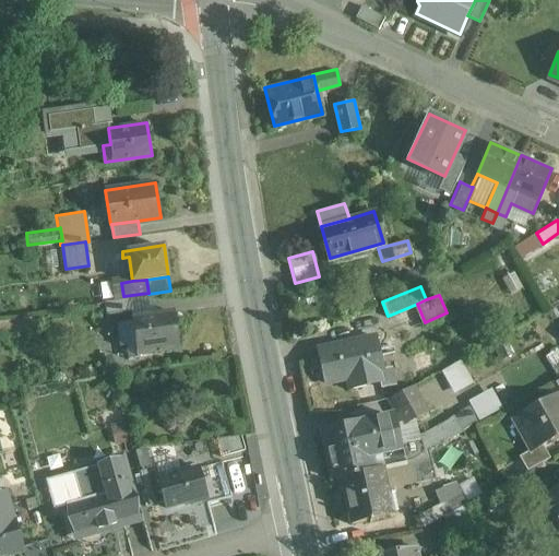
[(131,296),(105,300),(107,314),(133,309),(131,296)]
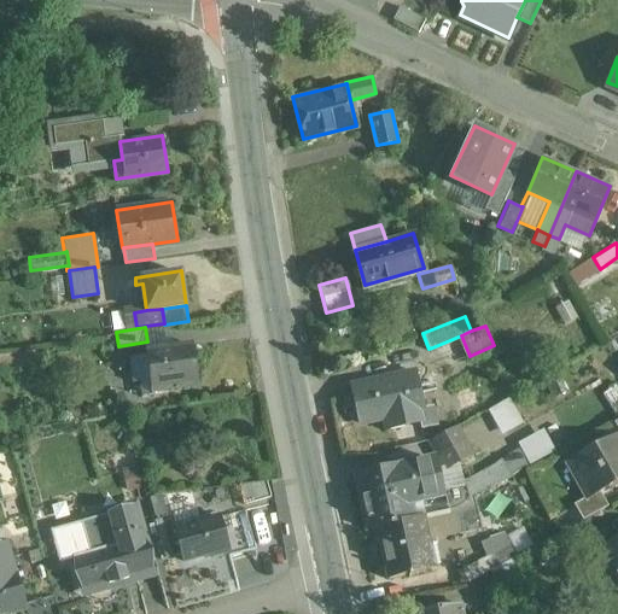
[(461,335),(432,348),(439,367),(470,356),(461,335)]
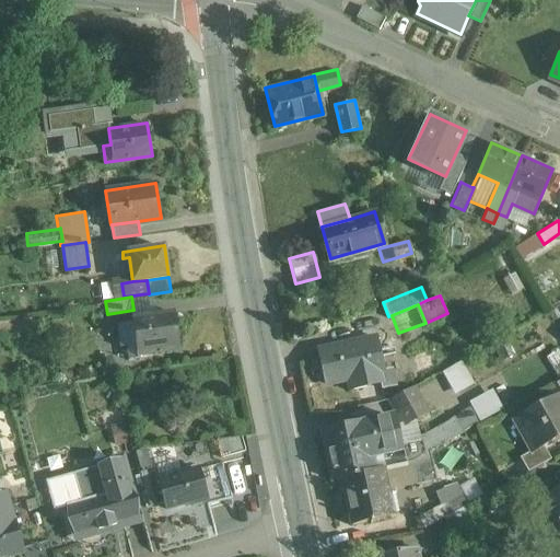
[(174,312),(133,317),(133,320),(116,323),(118,337),(119,337),(120,347),(126,346),(128,359),(140,358),(139,354),(178,348),(174,312)]
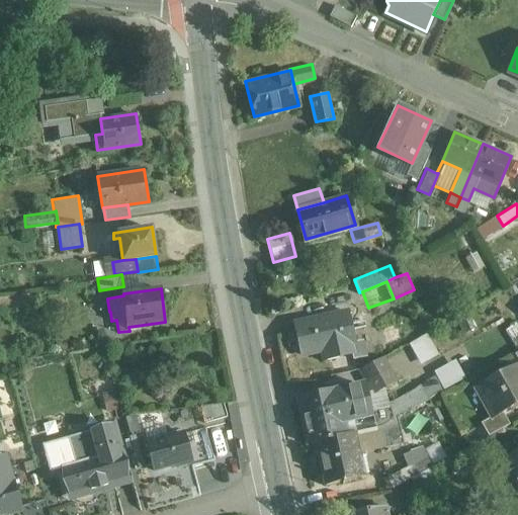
[(349,311),(295,323),(303,354),(322,349),(324,359),(342,355),(340,345),(355,342),(349,311)]
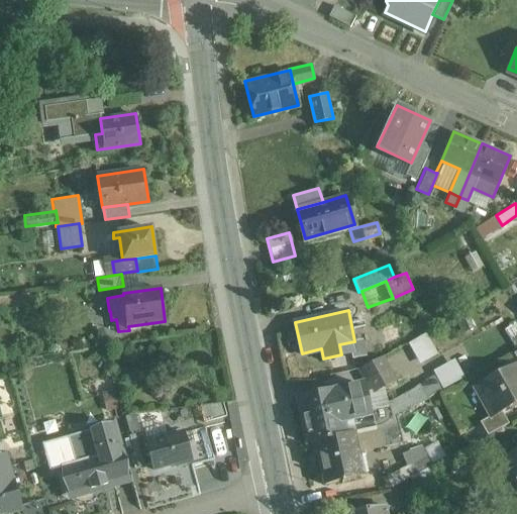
[(379,327),(384,343),(404,336),(398,320),(379,327)]
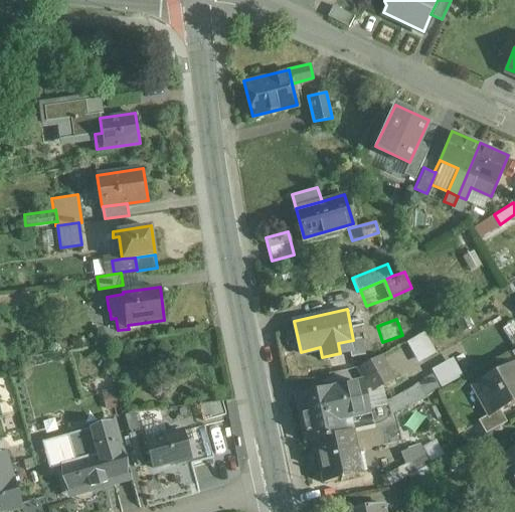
[(513,345),(514,343),(514,319),(503,326),(513,345)]
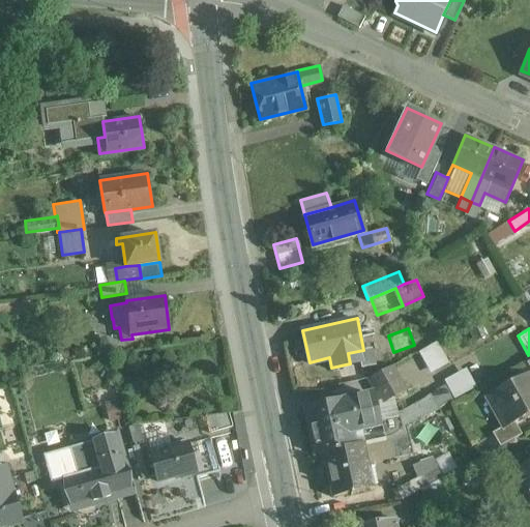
[(439,340),(420,349),(432,370),(450,360),(439,340)]
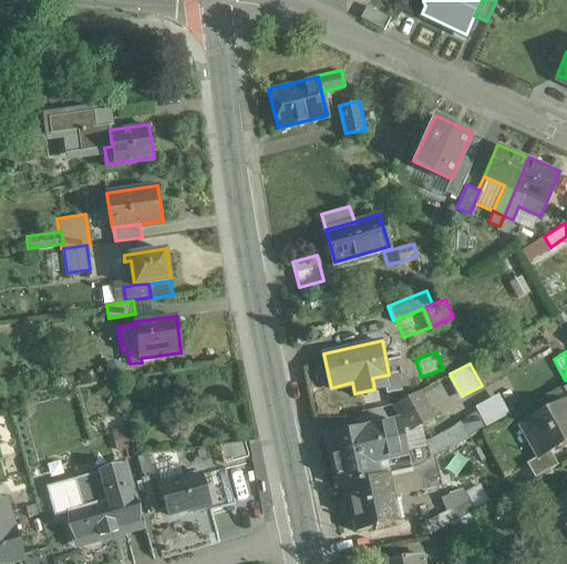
[(419,391),(394,403),(409,431),(433,418),(419,391)]
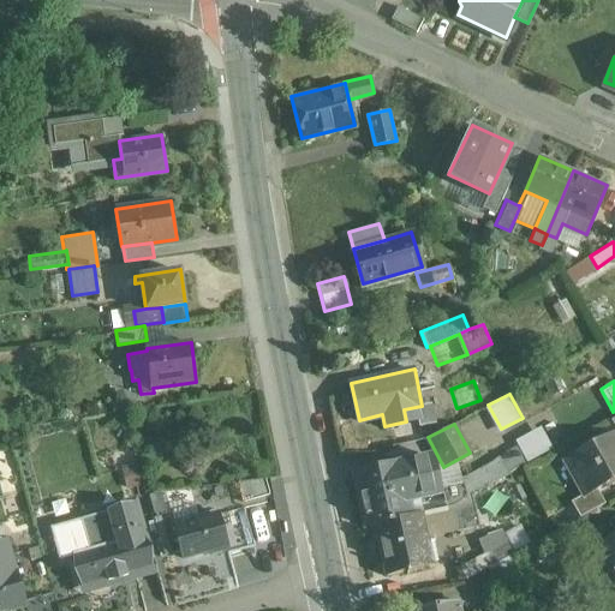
[(527,459),(554,447),(544,425),(517,437),(527,459)]
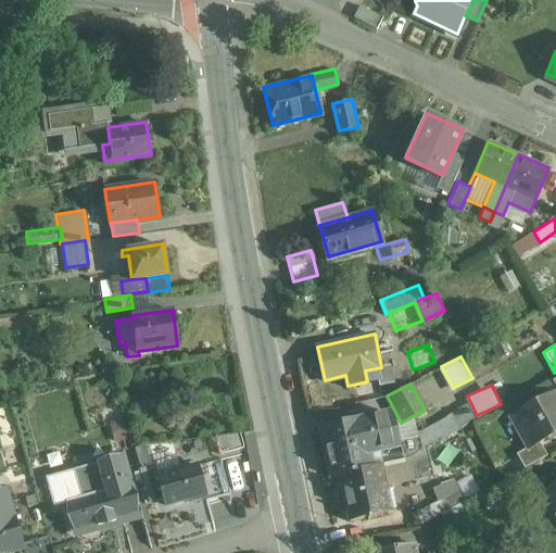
[(555,394),(554,391),(514,413),(522,429),(518,432),(526,448),(527,449),(540,441),(555,431),(555,394)]
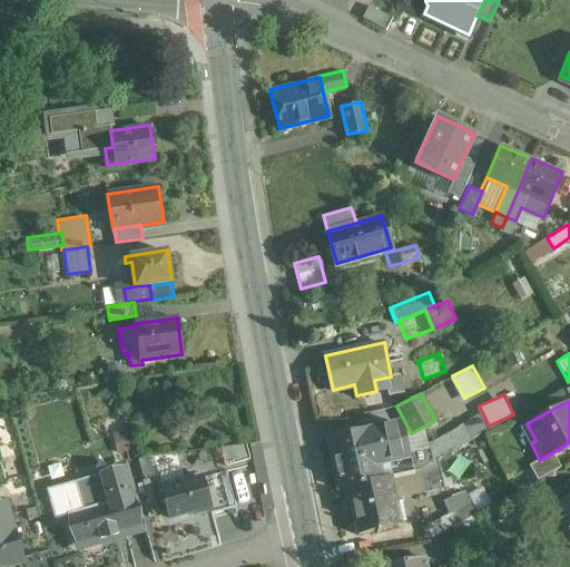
[(440,455),(488,429),(480,413),(431,439),(440,455)]
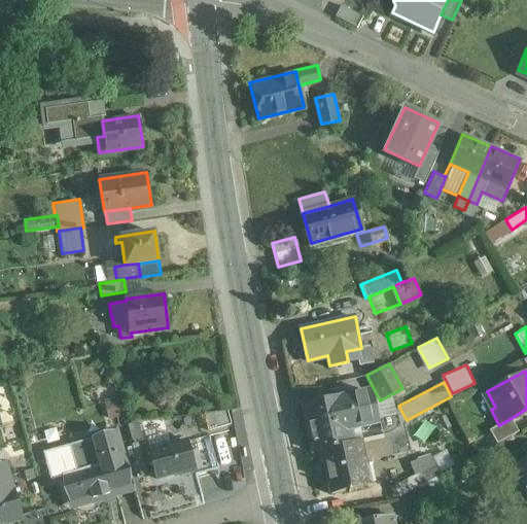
[(370,391),(346,396),(352,428),(376,423),(370,391)]
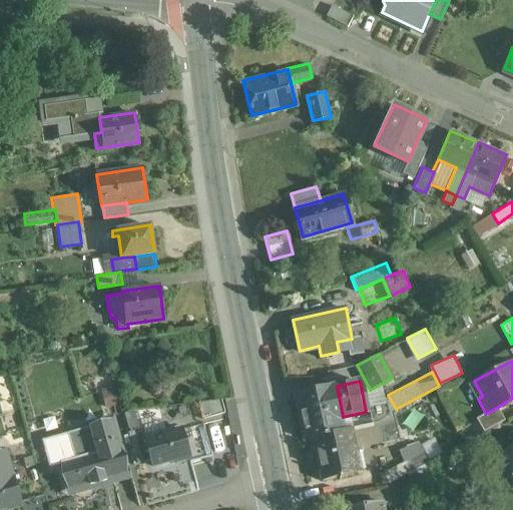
[(333,387),(296,395),(305,438),(313,436),(342,430),(333,387)]
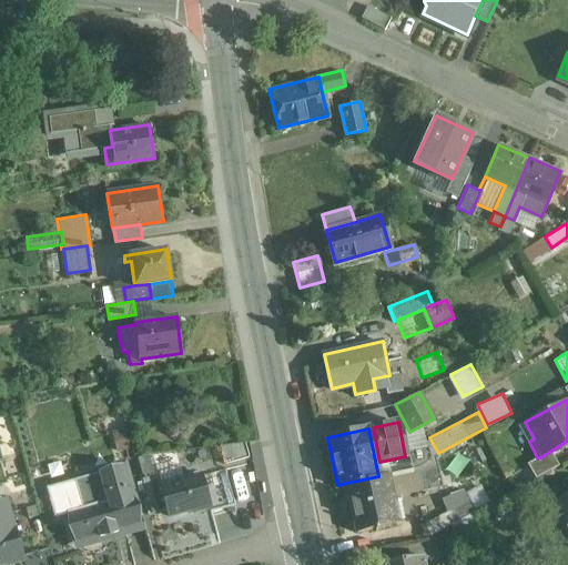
[(440,485),(446,490),(475,480),(486,466),(469,437),(435,456),(440,485)]
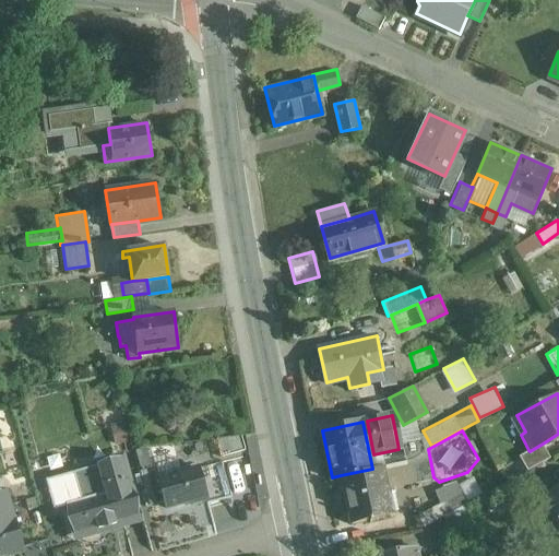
[(420,438),(402,442),(405,460),(409,459),(424,451),(420,438)]
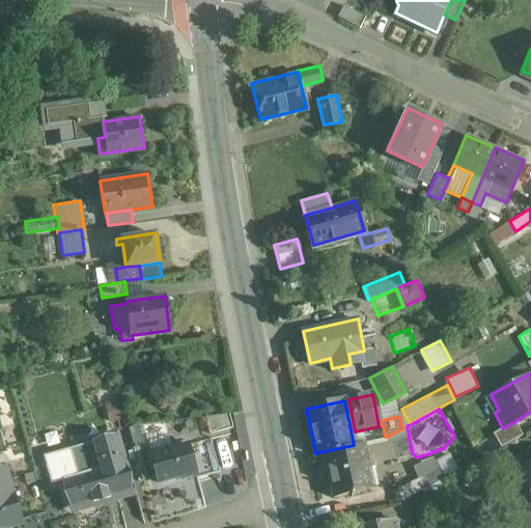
[(515,421),(503,428),(502,427),(493,433),(500,446),(522,435),(515,421)]
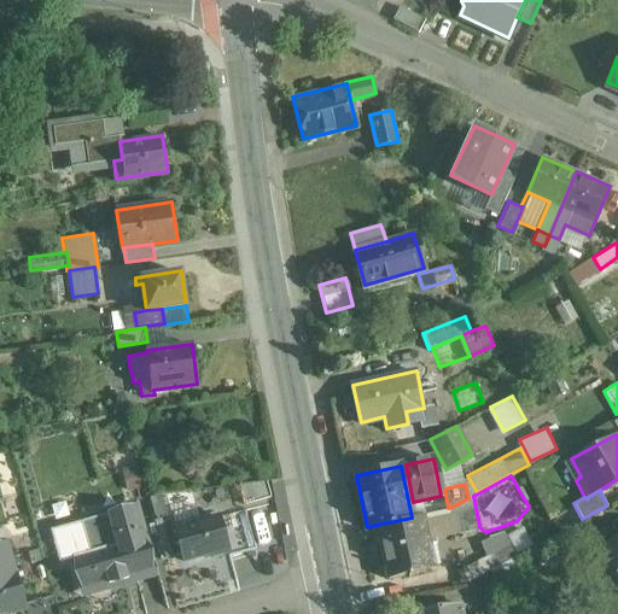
[(468,498),(453,507),(459,532),(479,527),(473,496),(468,498)]
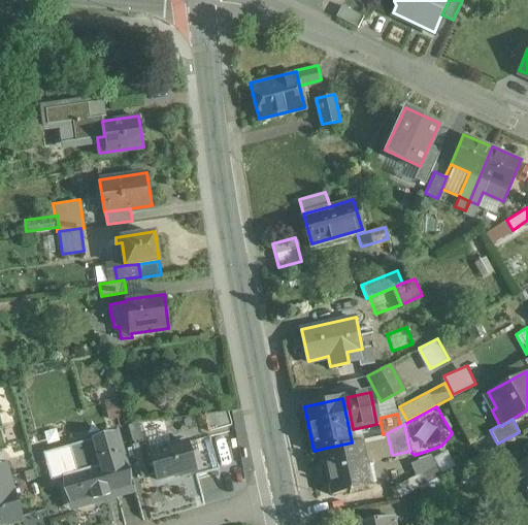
[(90,439),(42,453),(50,480),(62,476),(70,504),(92,498),(93,502),(109,497),(107,493),(129,487),(113,431),(90,438),(90,439)]
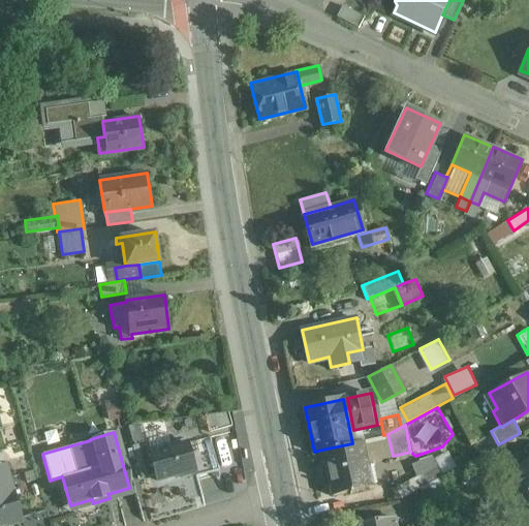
[(393,456),(387,434),(384,436),(361,441),(365,462),(393,456)]
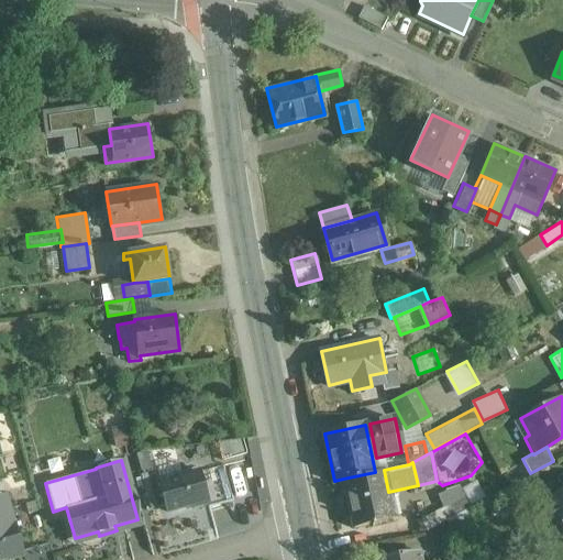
[(223,463),(198,471),(207,501),(207,502),(208,506),(233,498),(223,463)]
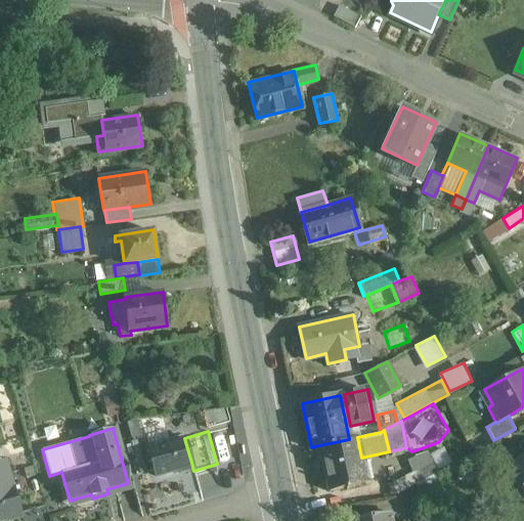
[(184,437),(148,447),(156,475),(177,469),(177,471),(192,467),(192,466),(184,438),(184,437)]
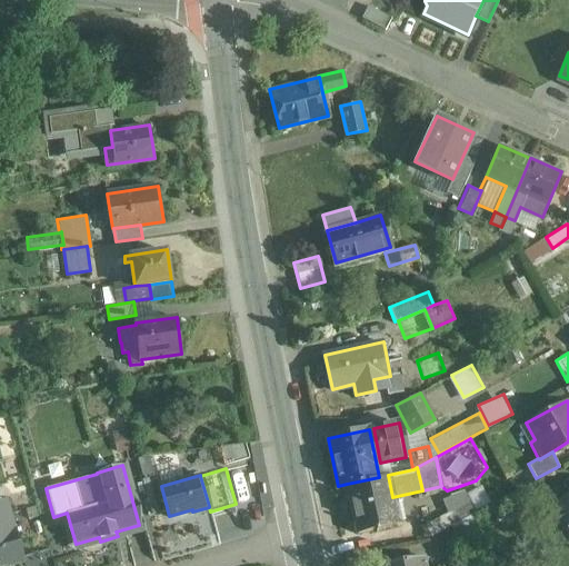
[(379,477),(347,484),(358,532),(398,523),(392,497),(388,475),(379,477)]
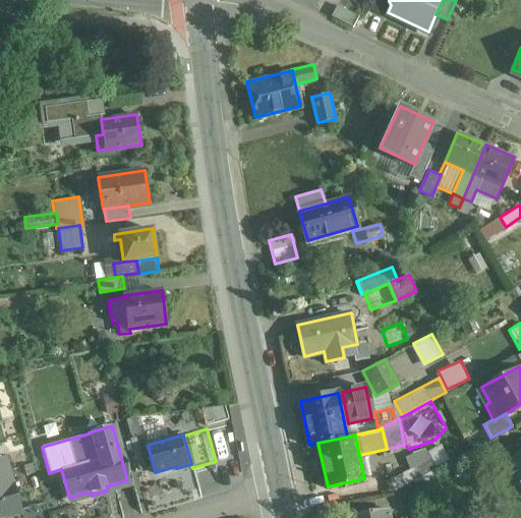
[(415,465),(421,476),(448,461),(436,440),(409,449),(411,453),(403,456),(407,470),(415,465)]
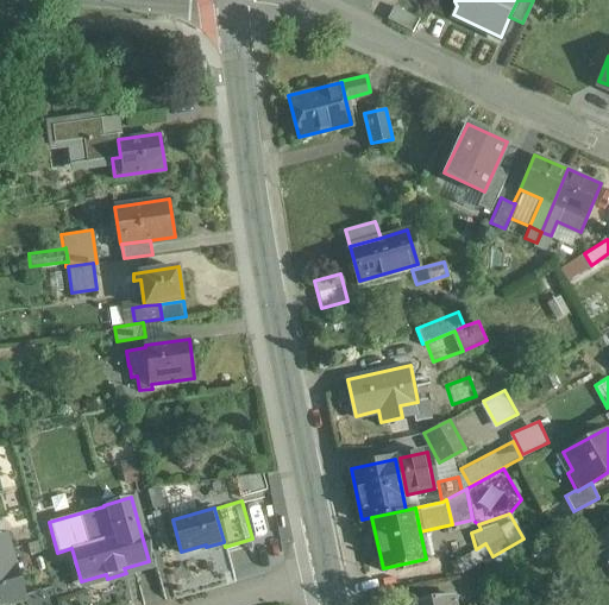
[(8,542),(0,543),(0,603),(6,602),(7,603),(24,598),(16,565),(14,565),(8,542)]
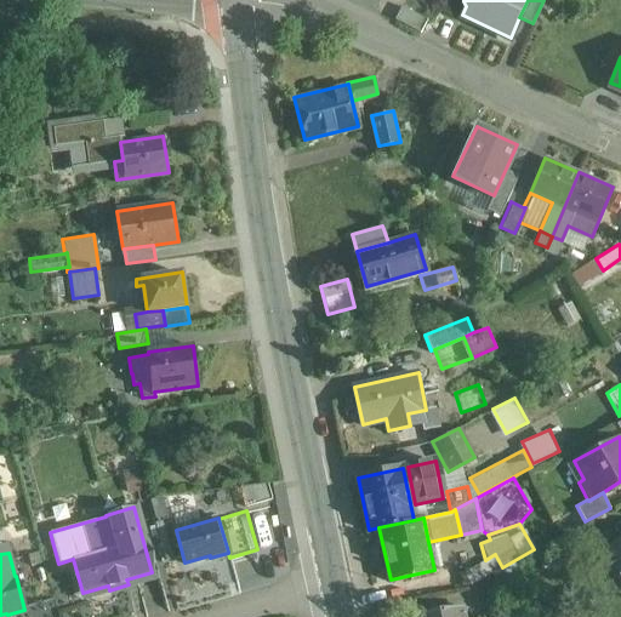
[(495,554),(485,560),(493,572),(502,567),(495,554)]
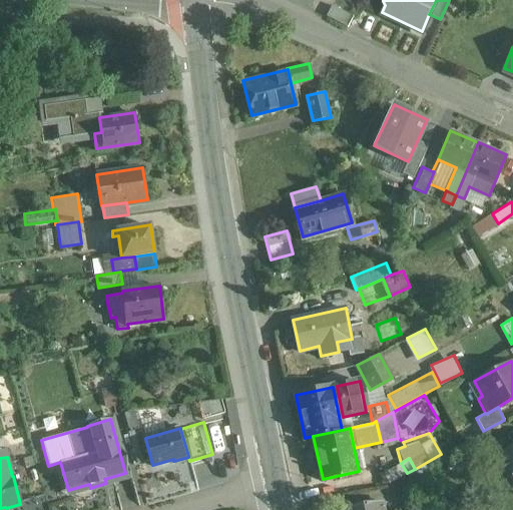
[(401,463),(383,473),(389,483),(407,473),(401,463)]
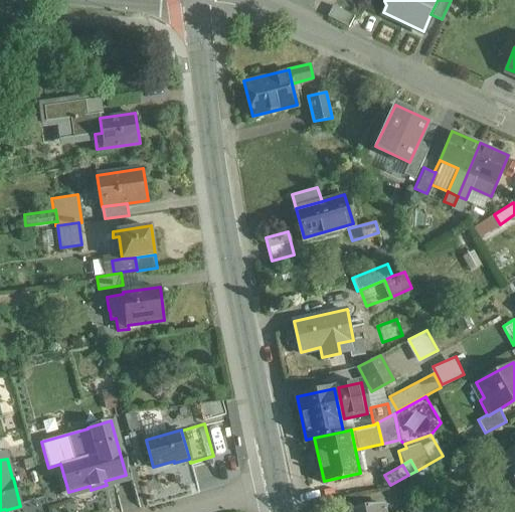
[(433,490),(413,494),(415,506),(435,501),(433,490)]
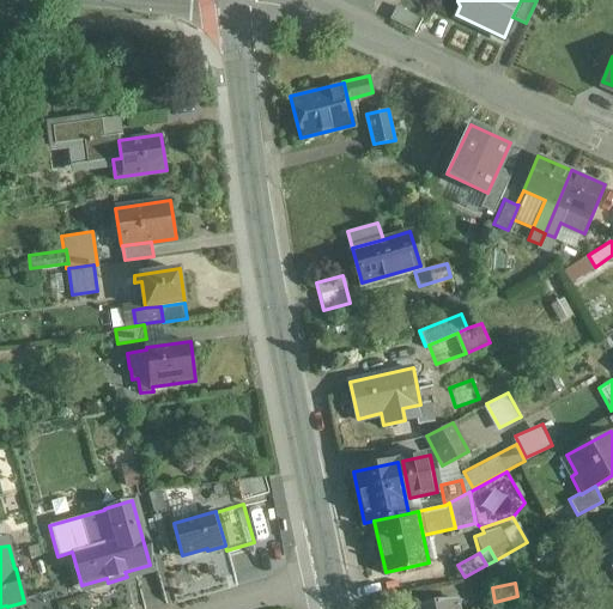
[(456,608),(455,598),(408,608),(456,608)]
